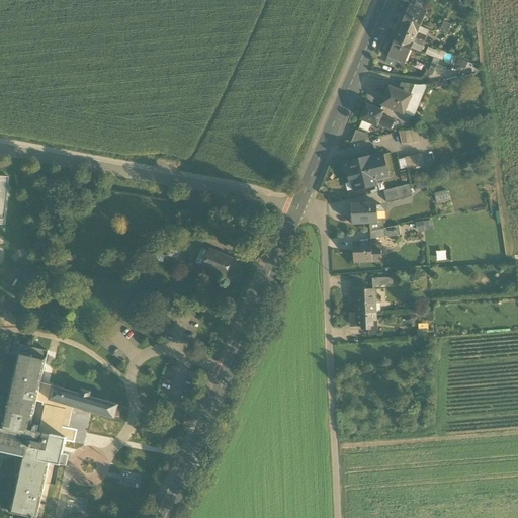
[(418,0),(416,0),(414,6),(423,9),(425,3),(418,0)]
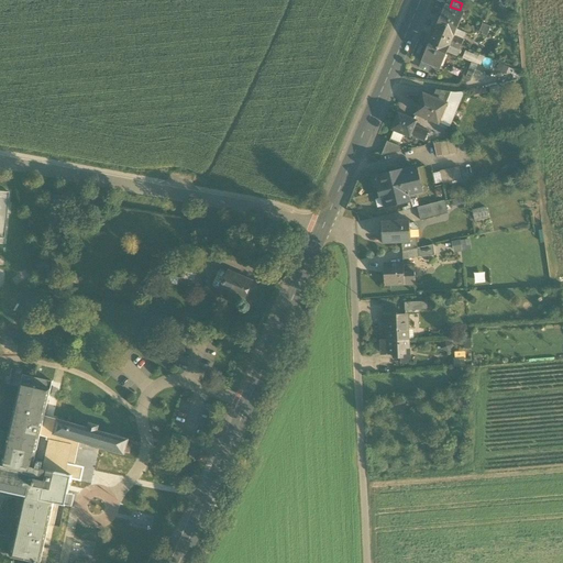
[(500,0),(500,2),(517,9),(515,0),(500,0)]
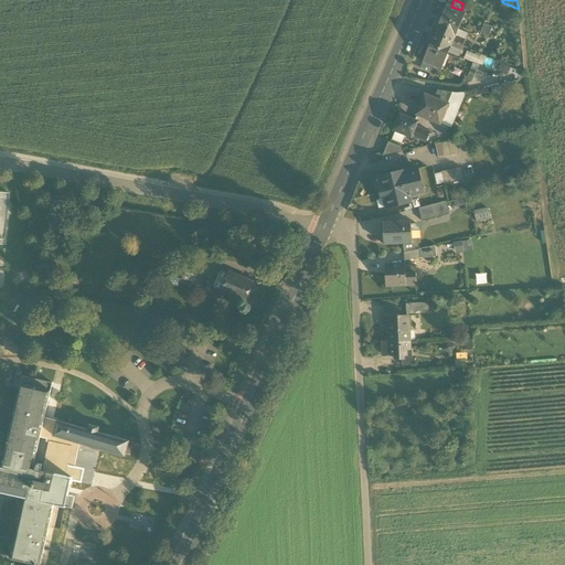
[(447,4),(439,22),(458,30),(466,12),(461,10),(451,7),(447,4)]
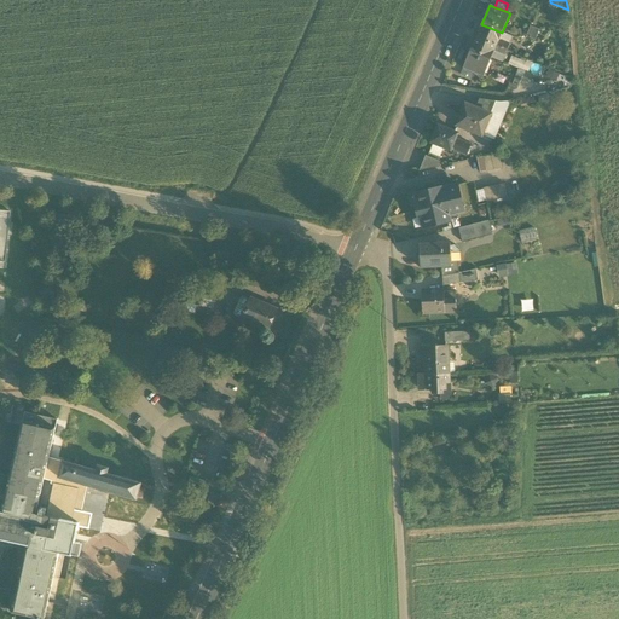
[(481,24),(476,36),(497,45),(499,39),(502,33),(481,24)]
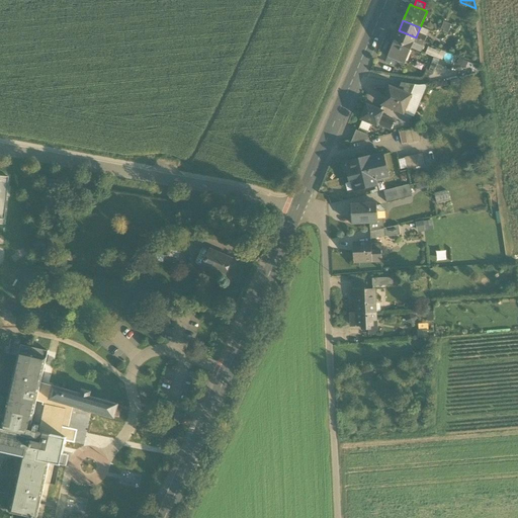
[(445,29),(444,31),(448,33),(450,25),(443,22),(441,27),(445,29)]
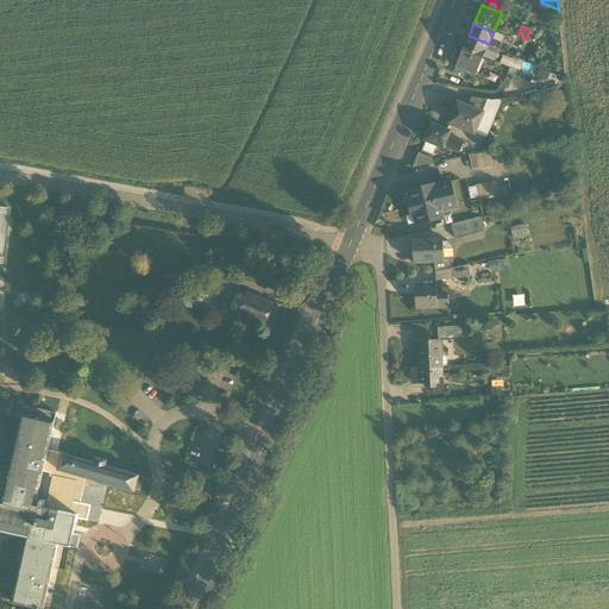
[(504,37),(494,32),(491,38),(501,43),(504,37)]
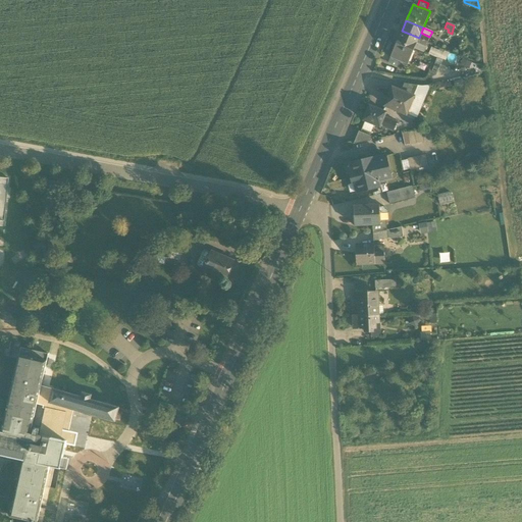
[(402,31),(397,41),(414,48),(416,43),(419,38),(402,31)]
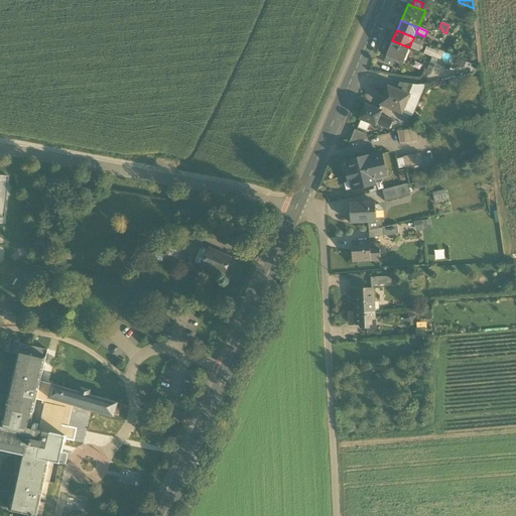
[(416,32),(414,37),(422,41),(424,36),(416,32)]
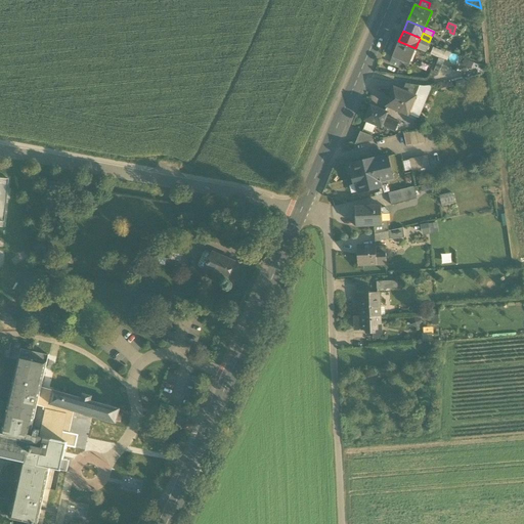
[(427,47),(429,42),(421,38),(418,43),(427,47)]
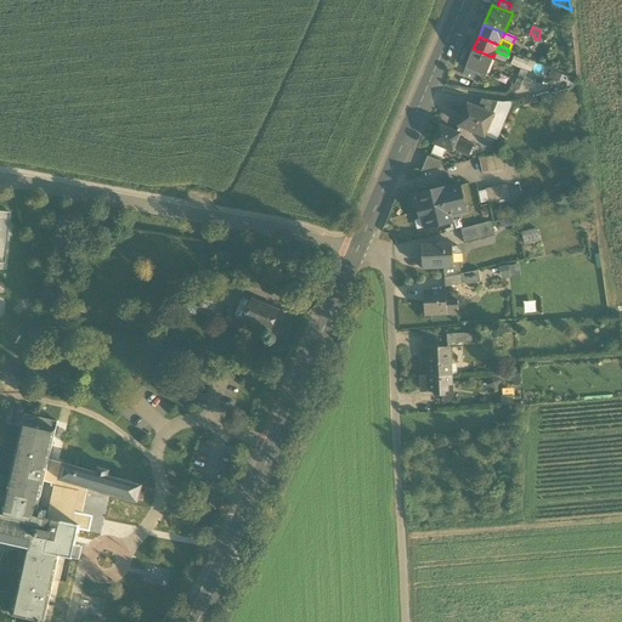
[(485,77),(493,57),(473,49),(465,68),(476,73),(485,77)]
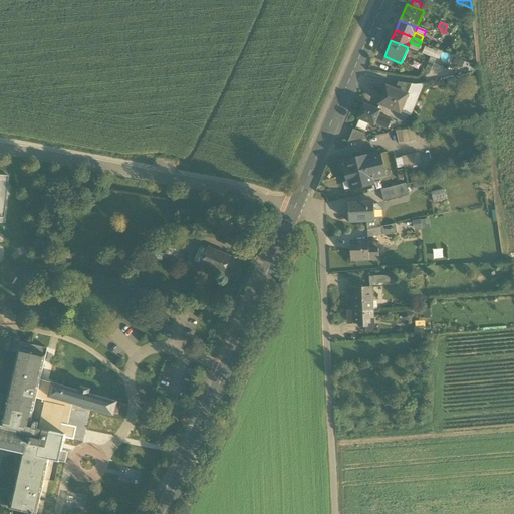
[(430,57),(436,59),(439,60),(442,51),(438,49),(437,51),(425,47),(422,53),(430,57)]
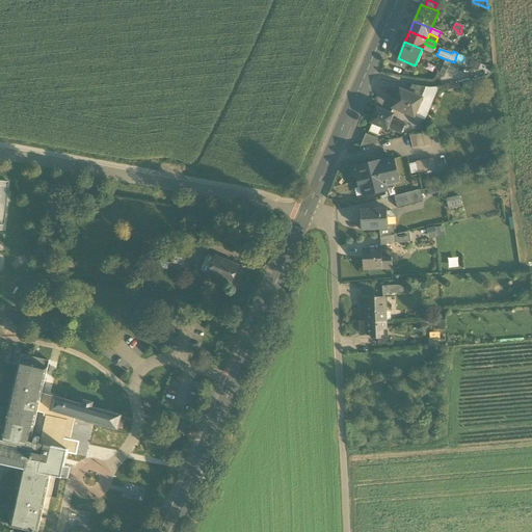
[(407,62),(398,58),(395,64),(405,69),(407,62)]
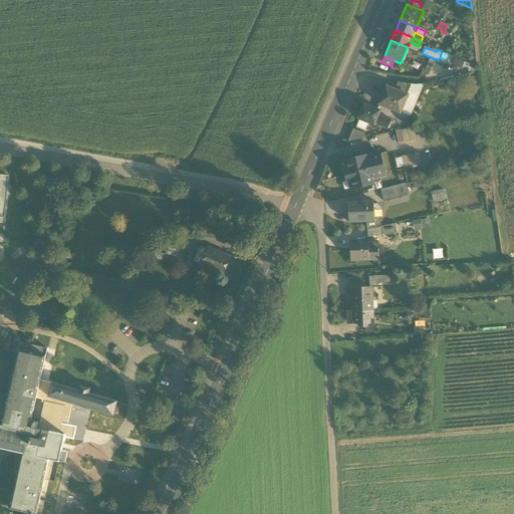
[(455,58),(453,64),(462,68),(464,61),(455,58)]
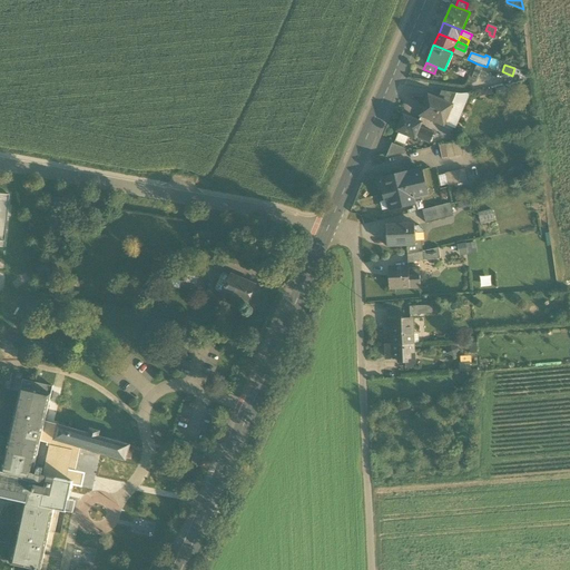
[(481,69),(474,67),(470,78),(477,81),(481,69)]
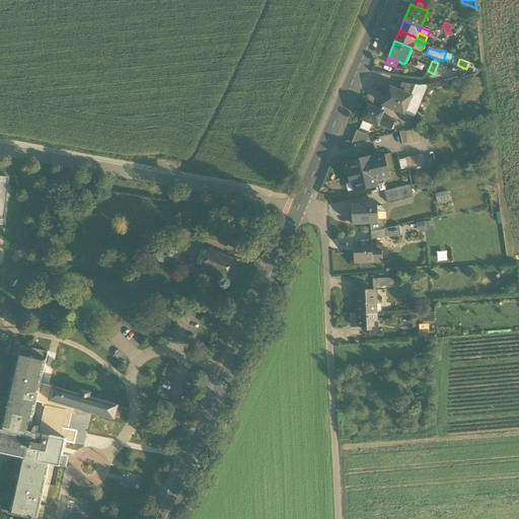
[(451,80),(452,87),(460,85),(459,78),(451,80)]
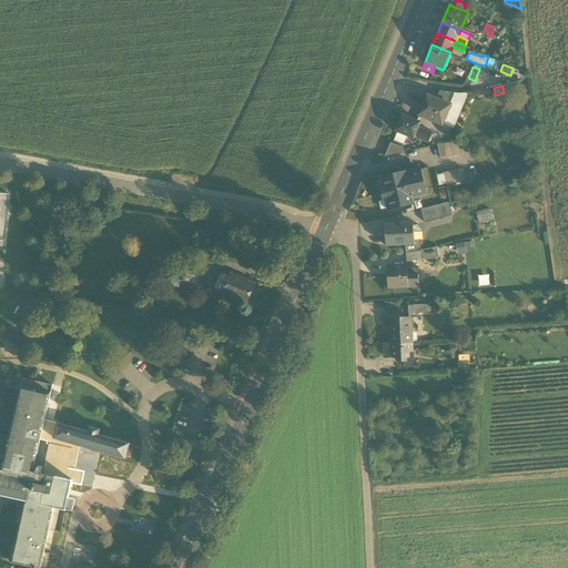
[(477,91),(478,98),(490,95),(489,88),(477,91)]
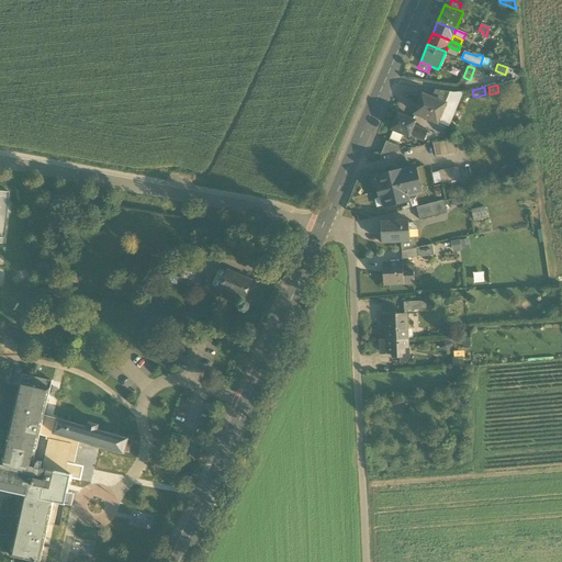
[(431,98),(445,103),(450,92),(435,90),(431,98)]
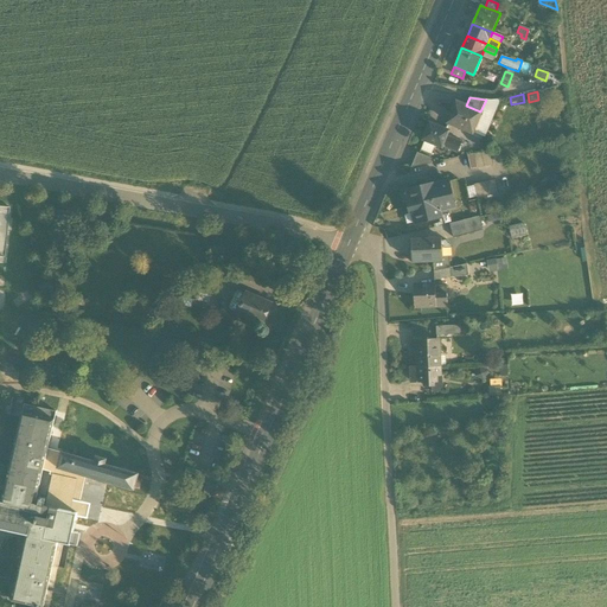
[(486,100),(480,112),(496,109),(500,97),(490,100),(486,100)]
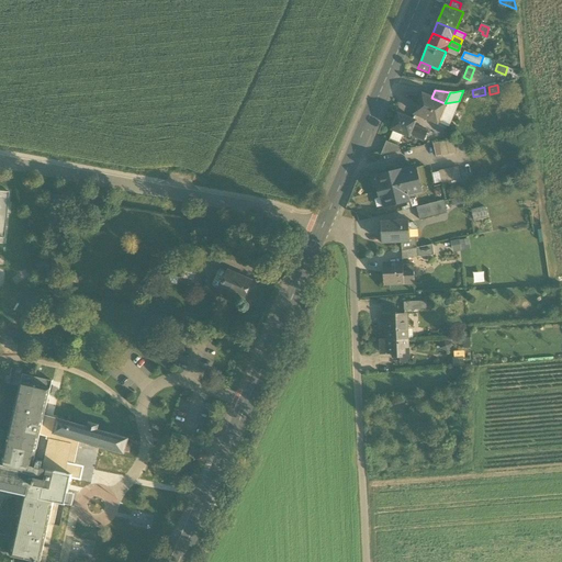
[(415,114),(437,123),(445,103),(431,98),(423,94),(415,114)]
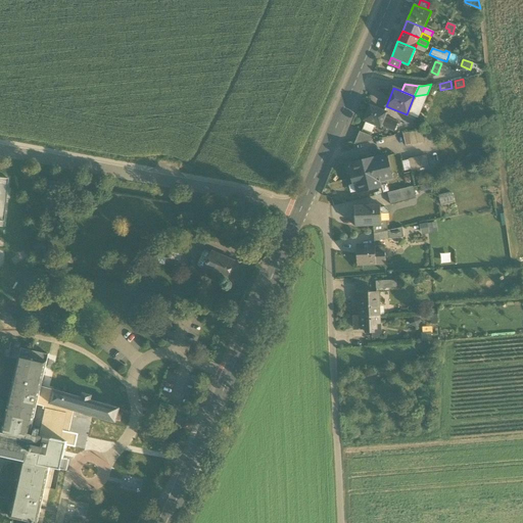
[(414,96),(407,114),(417,119),(427,94),(414,96)]
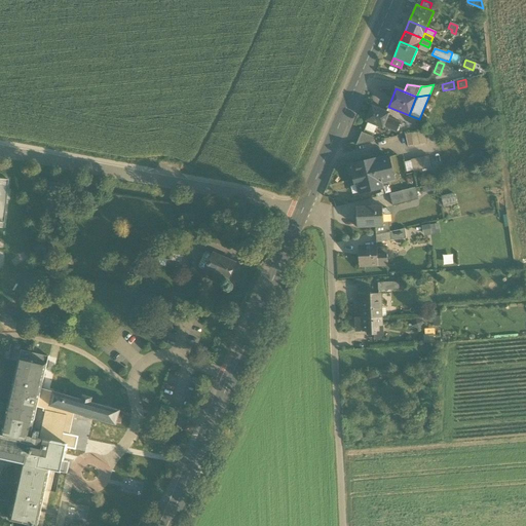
[(392,120),(387,118),(389,113),(386,112),(372,106),(366,121),(368,122),(377,125),(383,128),(383,126),(389,128),(392,120)]
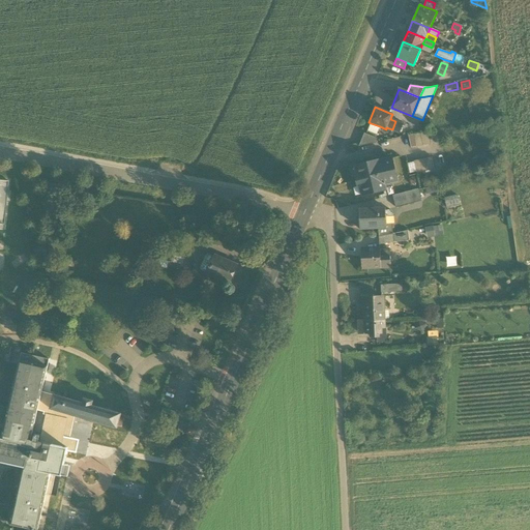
[(392,129),(400,133),(403,124),(395,121),(392,129)]
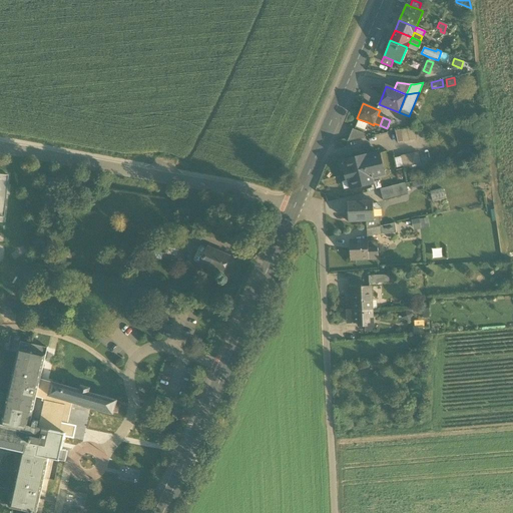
[(365,130),(368,122),(359,119),(356,127),(365,130)]
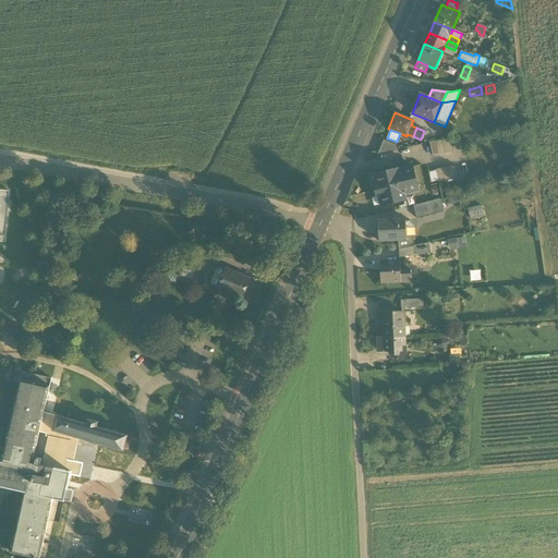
[(436,142),(439,155),(451,152),(449,138),(436,142)]
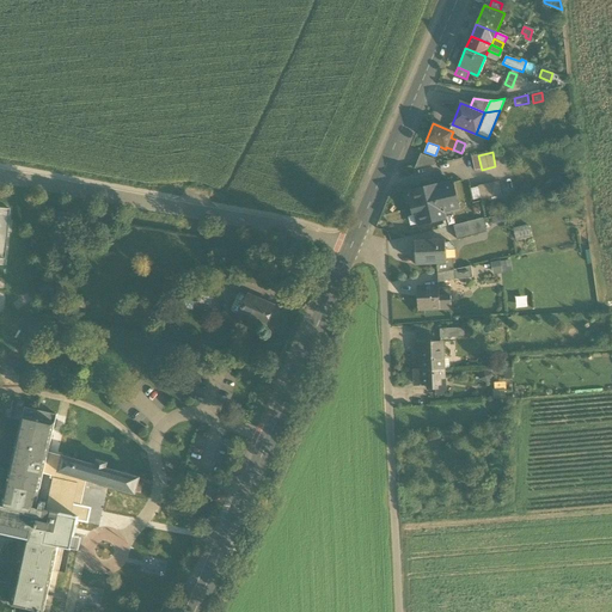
[(415,169),(435,164),(434,159),(421,153),(415,169)]
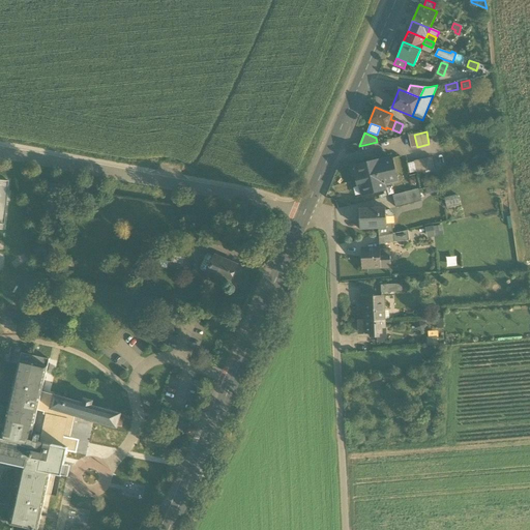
[(409,136),(411,148),(417,147),(414,135),(409,136)]
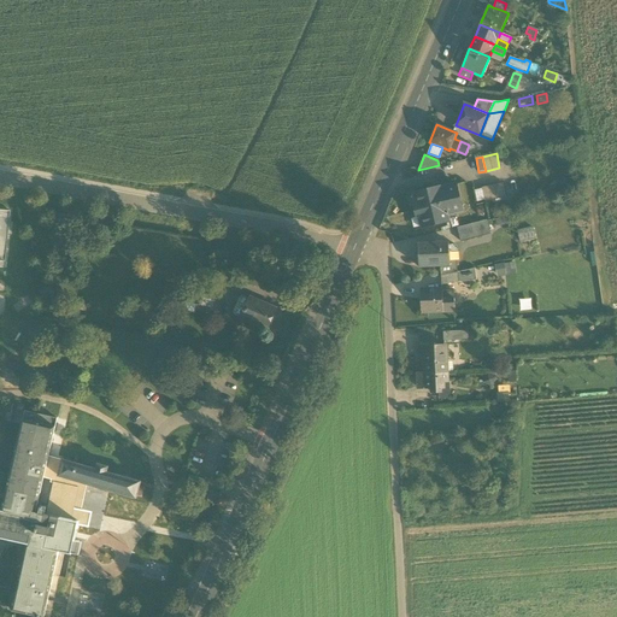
[(485,200),(485,201),(506,197),(503,183),(482,187),(485,200)]
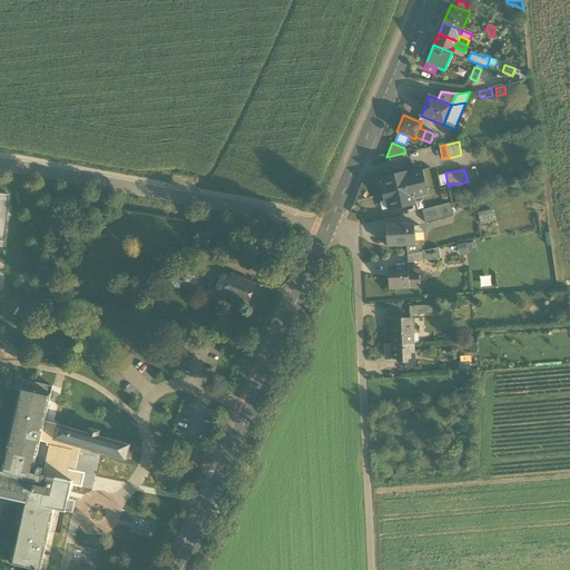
[(390,209),(390,210),(402,207),(402,206),(414,203),(413,198),(428,195),(421,170),(408,174),(408,173),(394,176),(394,175),(382,178),(384,188),(382,188),(385,200),(387,199),(390,209)]
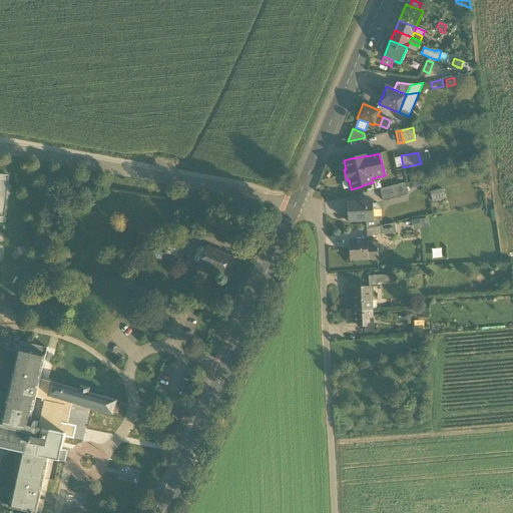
[(397,167),(403,166),(401,155),(394,157),(397,167)]
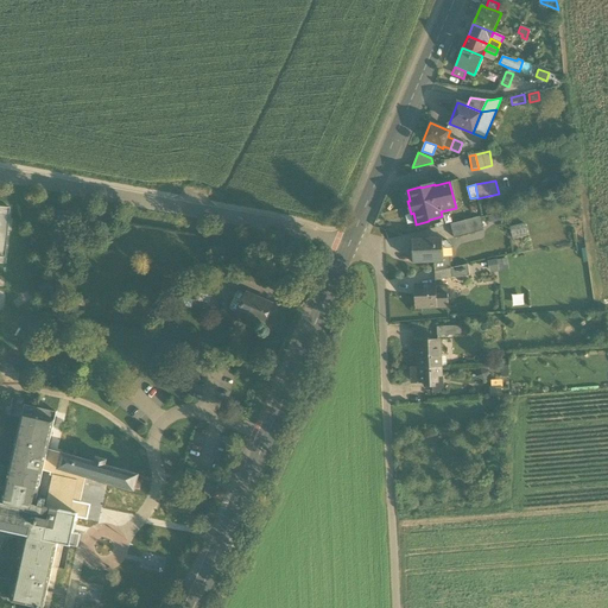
[(500,211),(488,215),(489,223),(502,220),(500,211)]
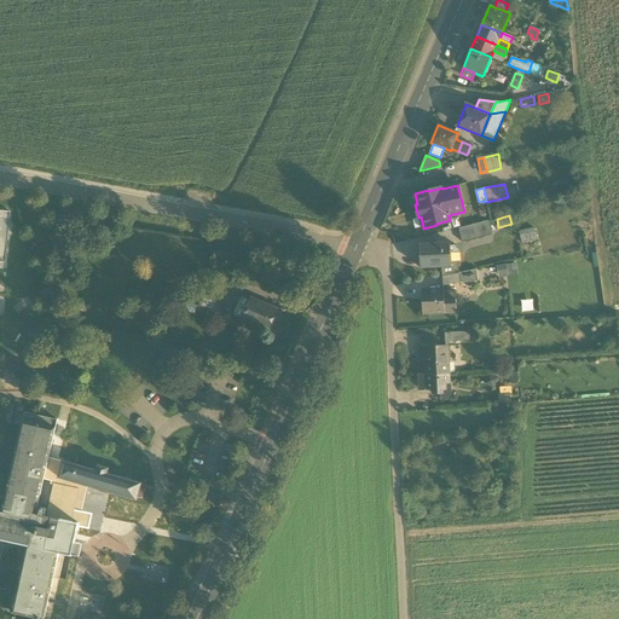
[(415,229),(423,227),(421,217),(418,218),(412,219),(415,229)]
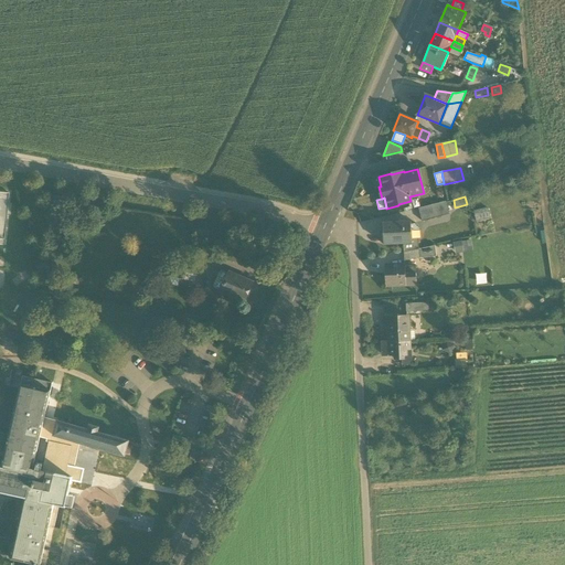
[(432,205),(435,219),(440,216),(438,203),(432,205)]
